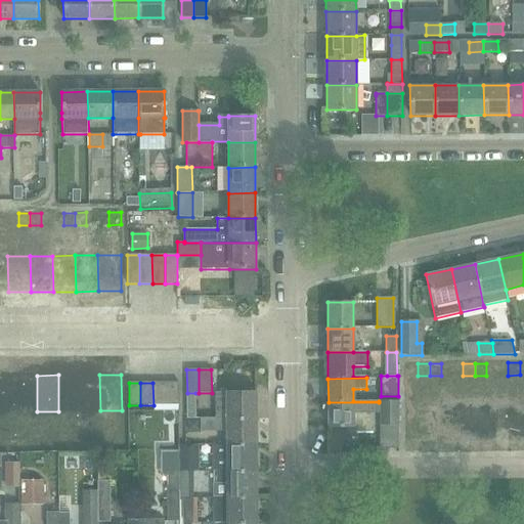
[(165,405),(164,383),(153,383),(154,405),(165,405)]
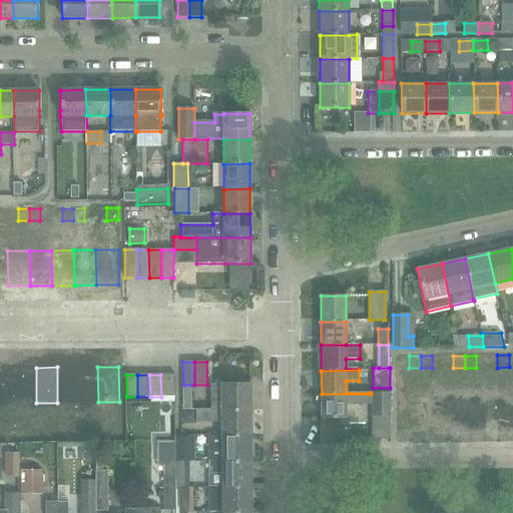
[(174,375),(160,375),(161,397),(174,397),(174,375)]
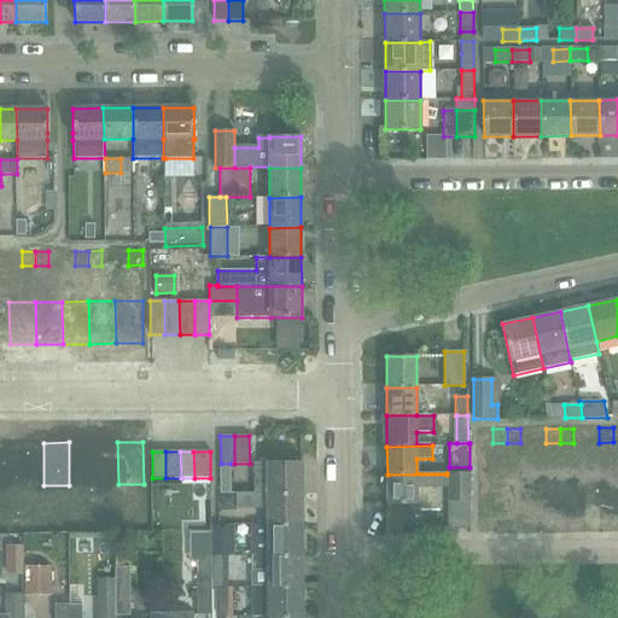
[(254,462),(255,487),(255,493),(303,493),(302,462),(254,462)]
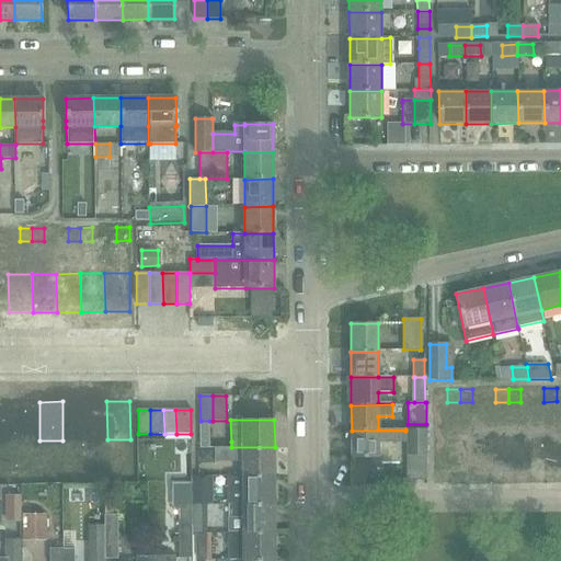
[(210,448),(209,421),(201,421),(201,448),(210,448)]
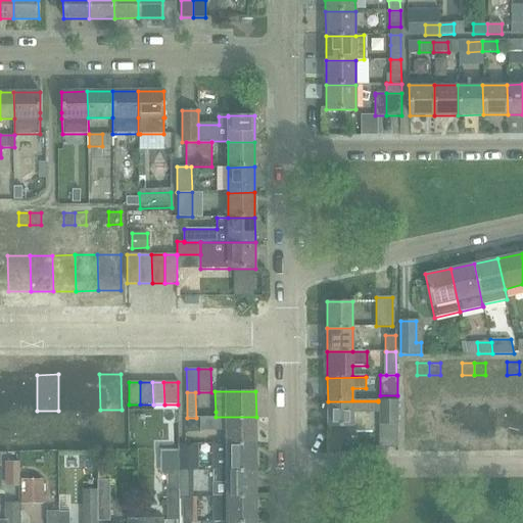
[(397,425),(397,399),(380,399),(380,425),(397,425)]
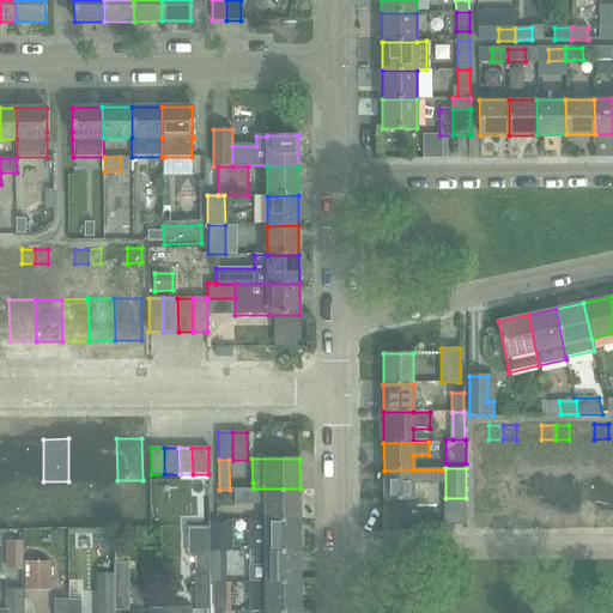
[(443,484),(443,471),(384,471),(384,499),(413,499),(413,484),(443,484)]
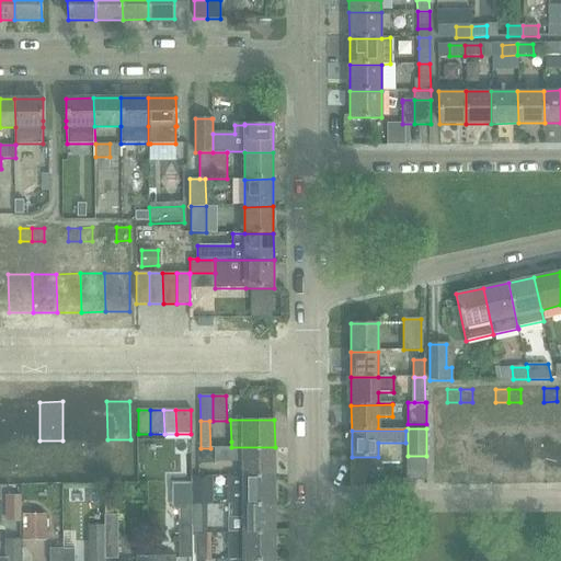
[(508,431),(484,432),(484,472),(508,472),(508,431)]
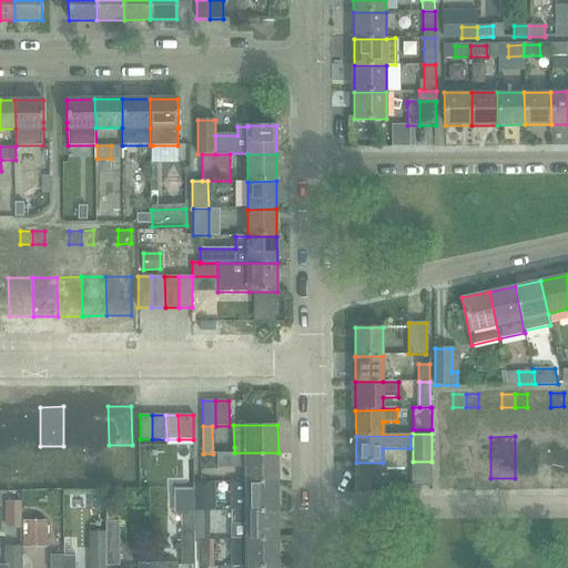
[(539,436),(515,436),(515,478),(539,477),(539,436)]
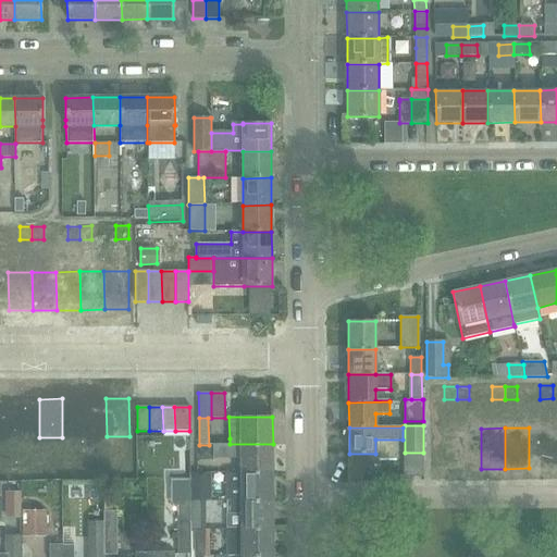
[(553,428),(529,428),(529,468),(553,468),(553,428)]
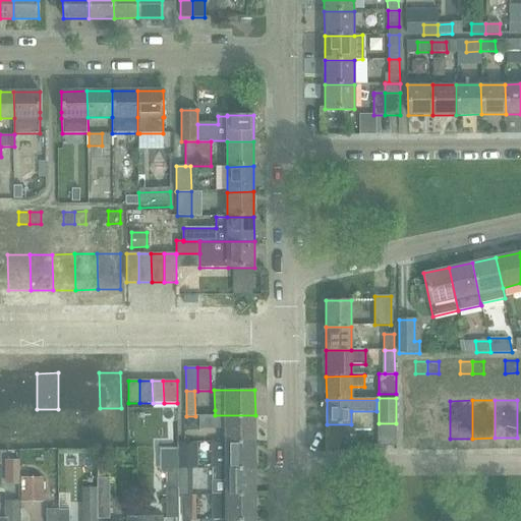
[(427,401),(405,401),(405,439),(428,439),(427,401)]
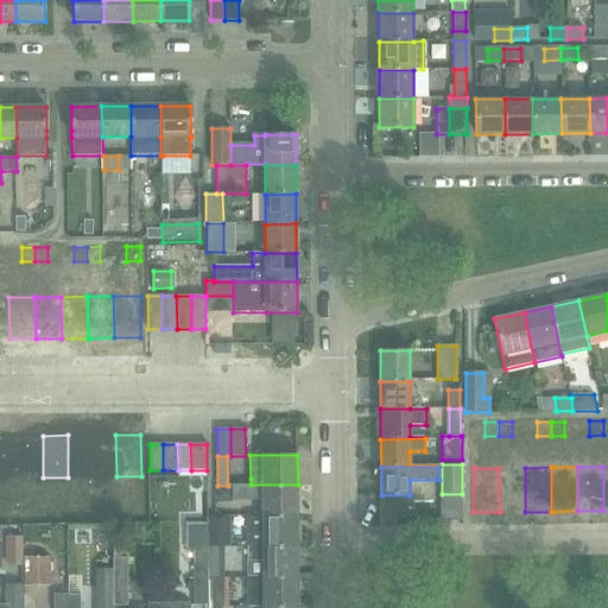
[(525,468),(499,468),(500,512),(525,512),(525,468)]
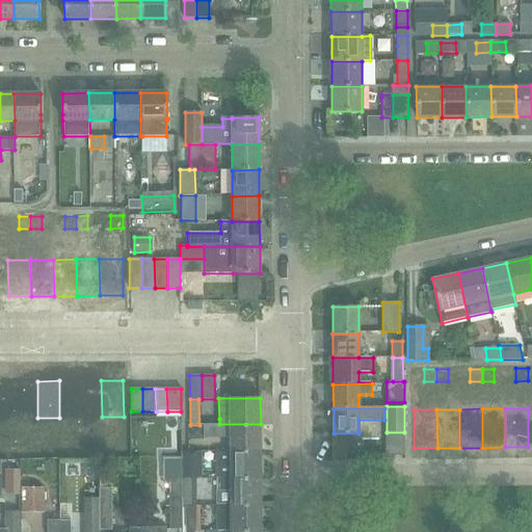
[(261,451),(261,424),(219,424),(204,424),(204,437),(230,437),(230,451),(230,452),(261,451)]
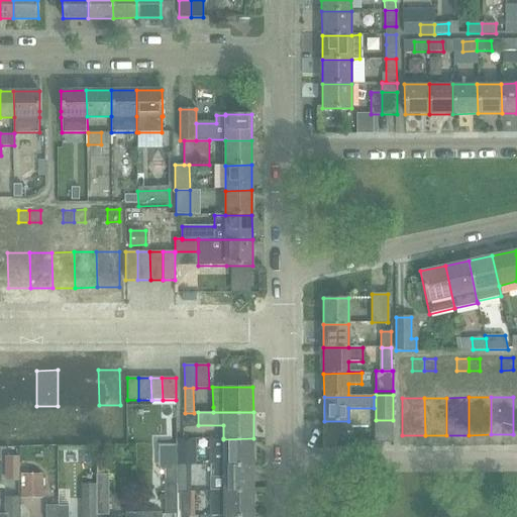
[(70,427),(58,428),(58,440),(70,440),(70,427)]
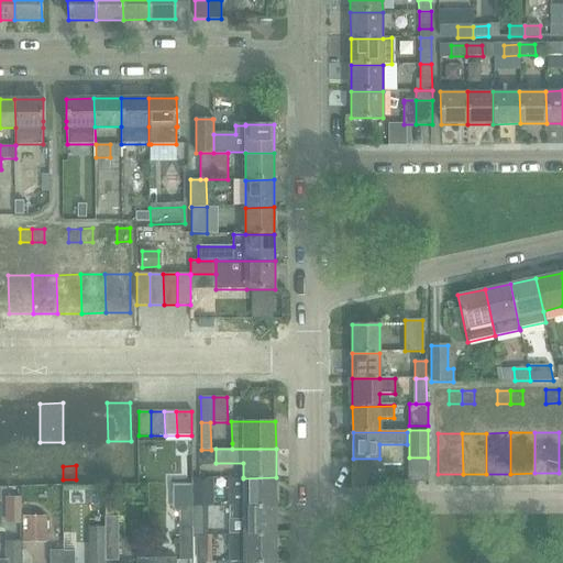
[(63,466),(51,466),(51,479),(63,479),(63,466)]
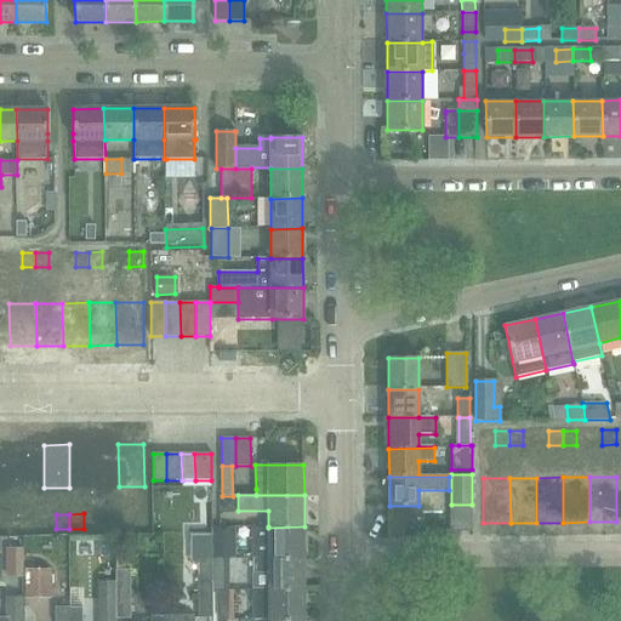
[(119,520),(104,520),(104,535),(119,535),(119,520)]
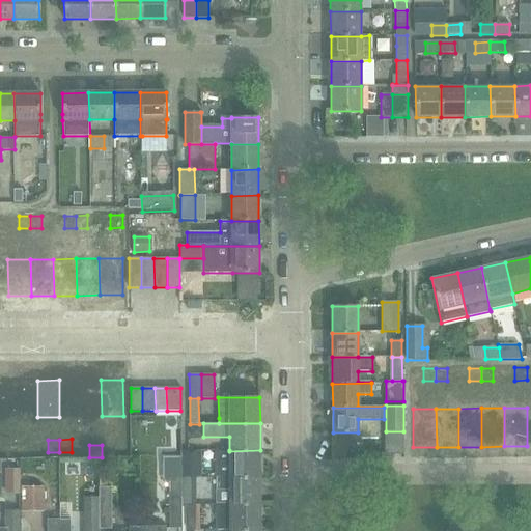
[(113,445),(102,445),(102,457),(113,457),(113,445)]
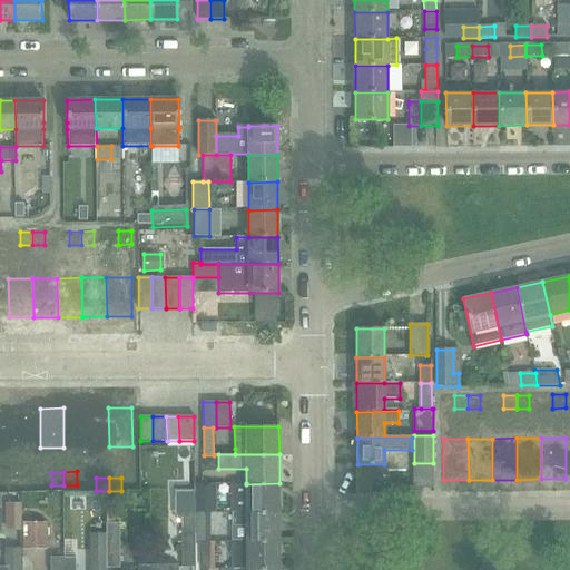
[(246,484),(246,483),(232,483),(233,512),(279,511),(279,483),(246,484)]
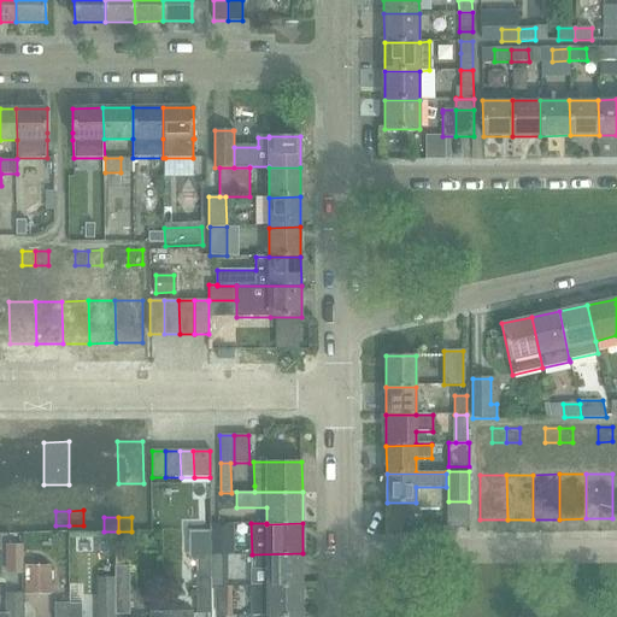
[(212,533),(212,557),(228,557),(228,554),(227,554),(225,533),(212,533)]
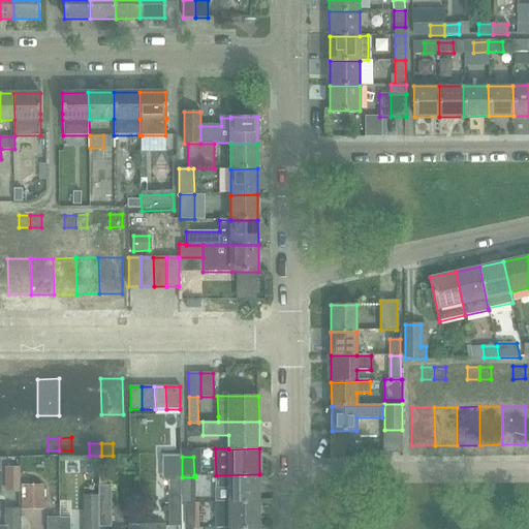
[(20,507),(19,465),(4,465),(4,507),(20,507)]
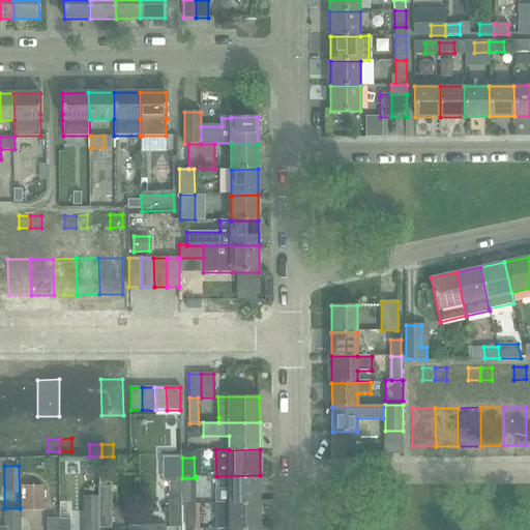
[(196,491),(208,492),(210,472),(197,471),(196,491)]
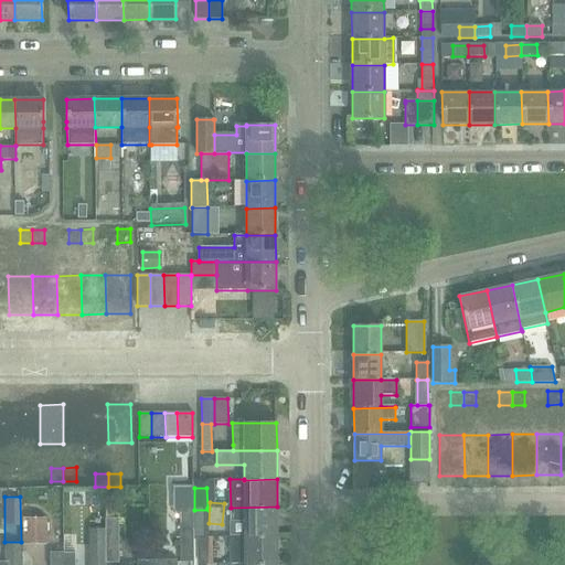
[(277,534),(277,507),(231,508),(231,521),(245,521),(245,535),(277,534)]
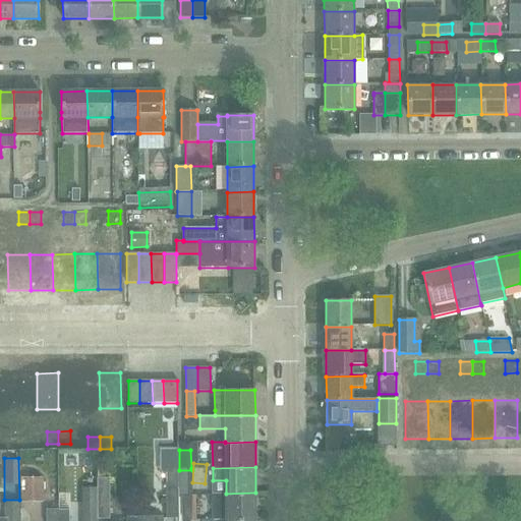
[(191,495),(192,470),(179,470),(179,495),(185,495),(185,497),(196,497),(196,495),(191,495)]
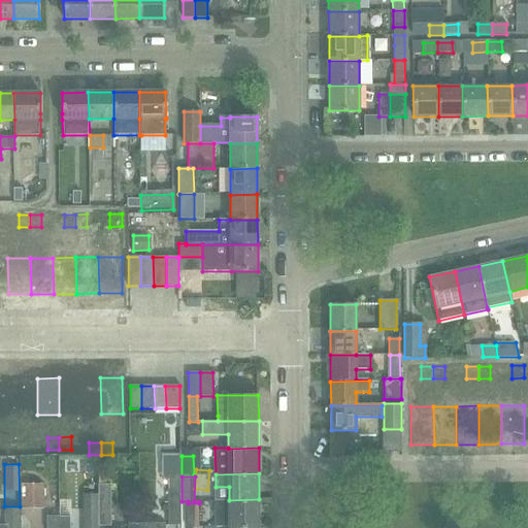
[(43,509),(42,484),(22,485),(22,509),(43,509)]
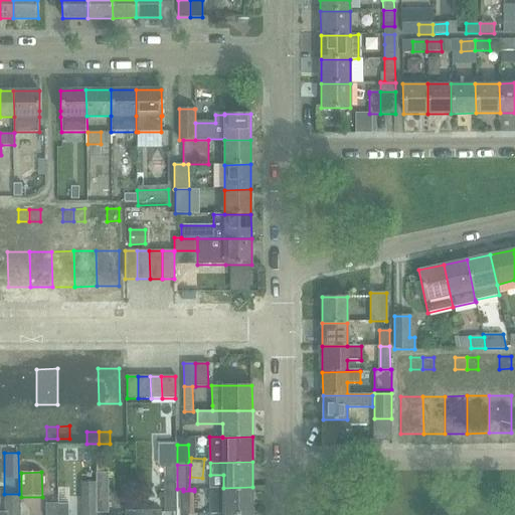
[(95,475),(95,482),(96,514),(103,514),(107,514),(107,475),(95,475)]
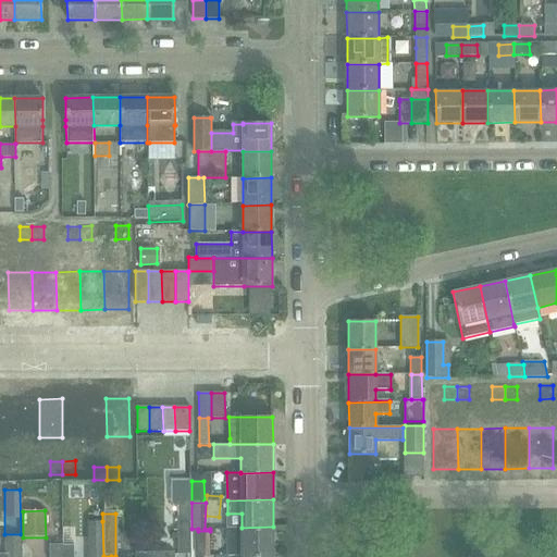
[(88,521),(88,546),(87,546),(87,556),(102,556),(103,556),(102,521),(88,521)]
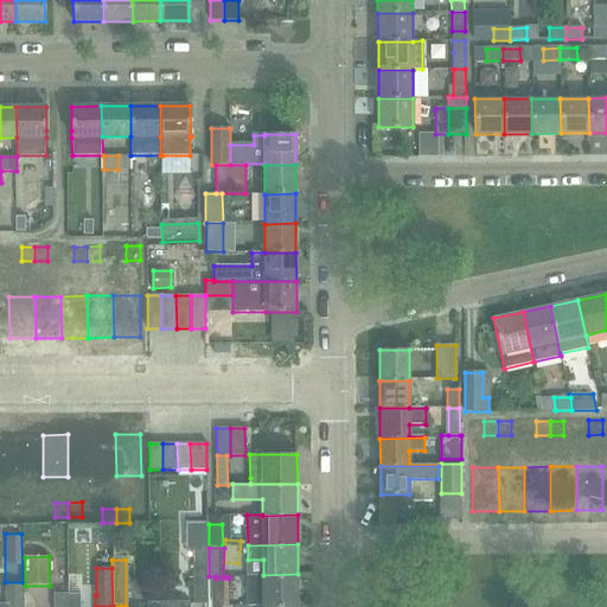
[(192,606),(208,606),(206,568),(192,568),(192,606)]
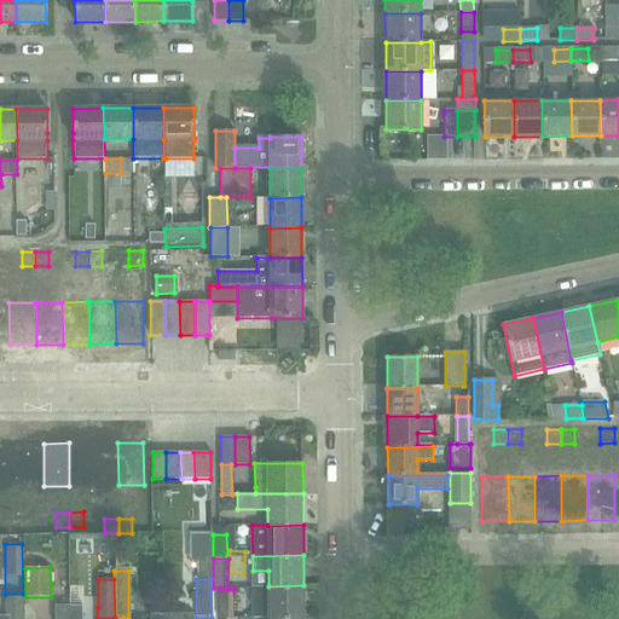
[(304,618),(304,585),(268,586),(252,586),(252,618),(254,618),(268,618),(304,618)]
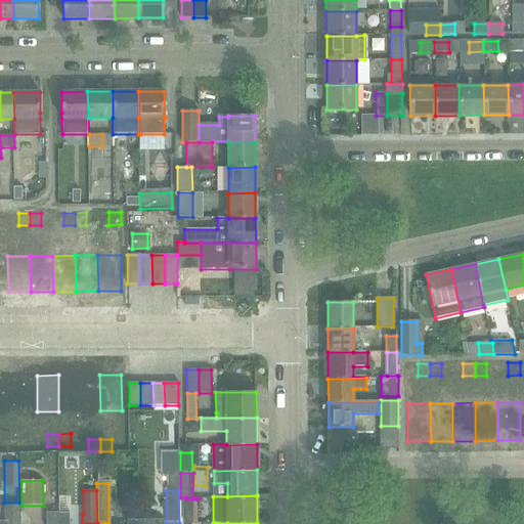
[(198,523),(198,499),(186,499),(186,523),(198,523)]
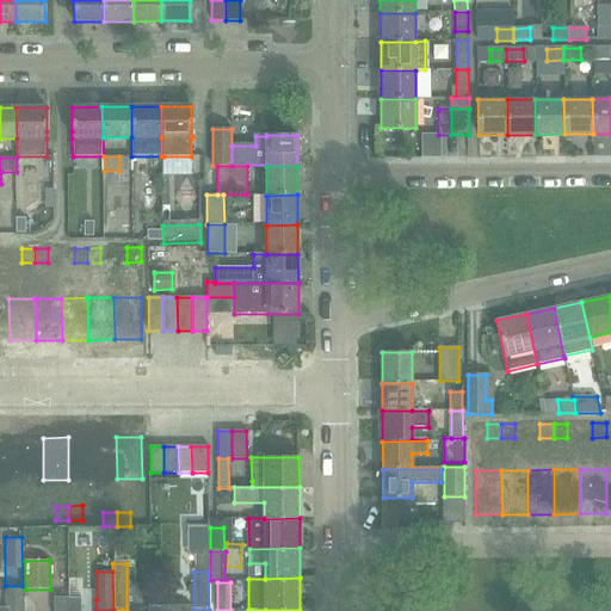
[(5,590),(5,606),(0,606),(0,610),(23,610),(23,590),(5,590)]
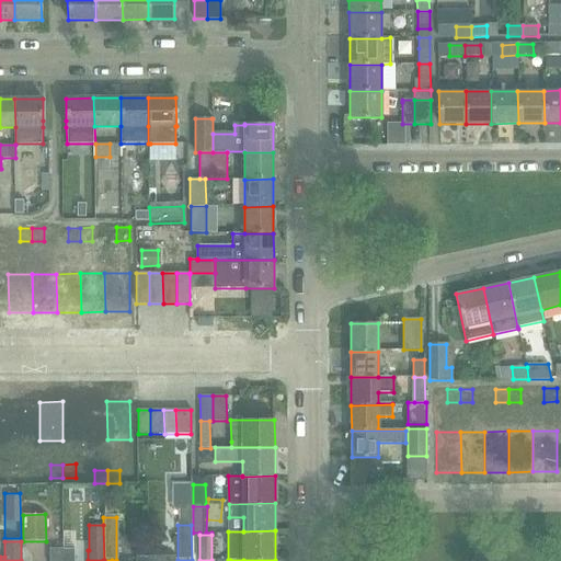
[(61,560),(63,549),(64,549),(63,548),(49,549),(49,560),(61,560)]
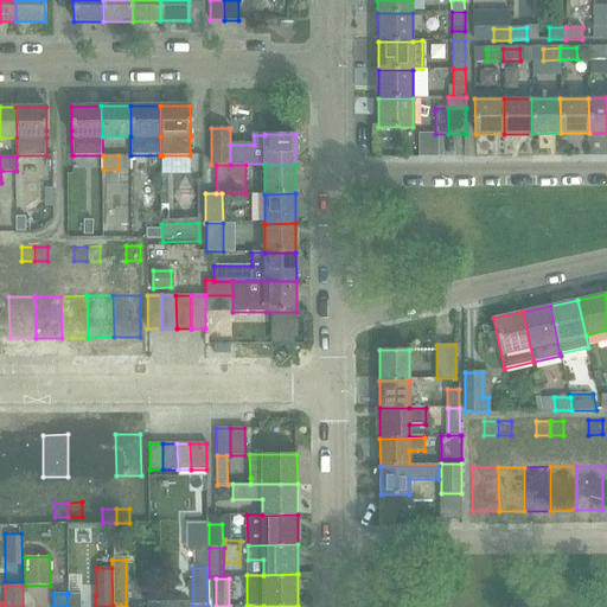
[(78,606),(78,594),(69,594),(68,594),(66,606),(78,606)]
